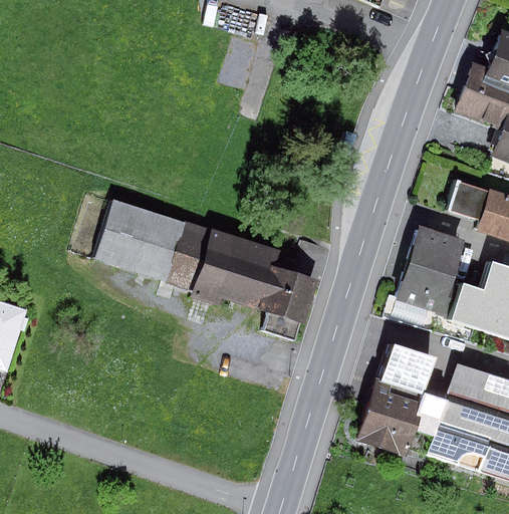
[(366,0),(391,10),(395,0),(419,0),(420,0),(366,0)]
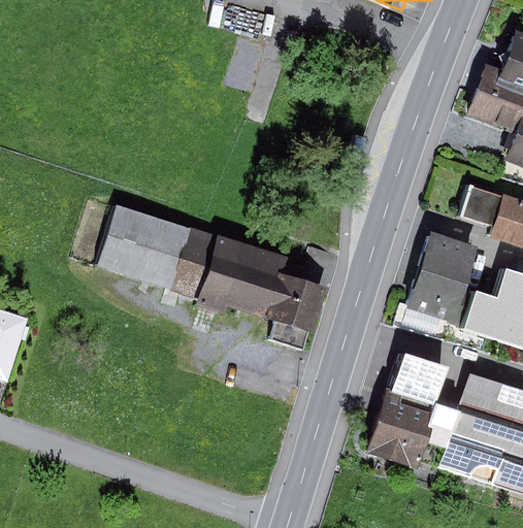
[(502,68),(499,75),(522,84),(522,25),(519,24),(502,68)]
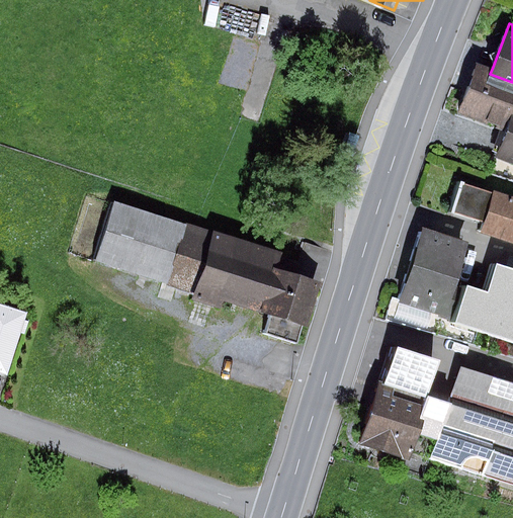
[(475,61),(457,111),(508,128),(512,117),(512,82),(490,74),(493,67),(475,61)]
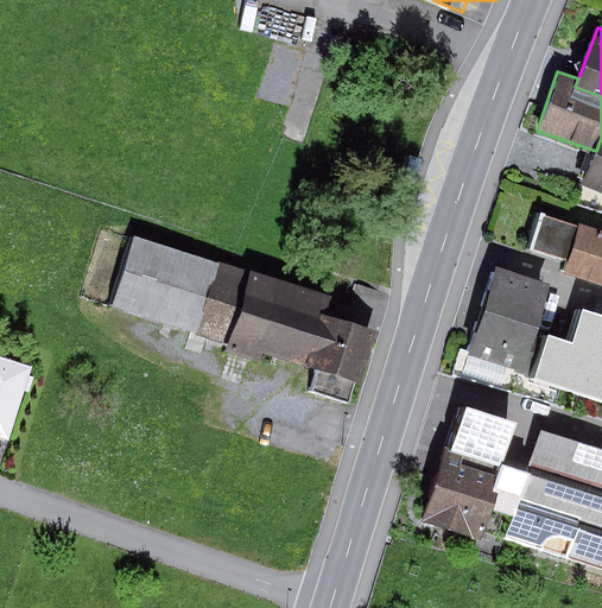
[(601,138),(596,151),(587,181),(601,185),(601,138)]
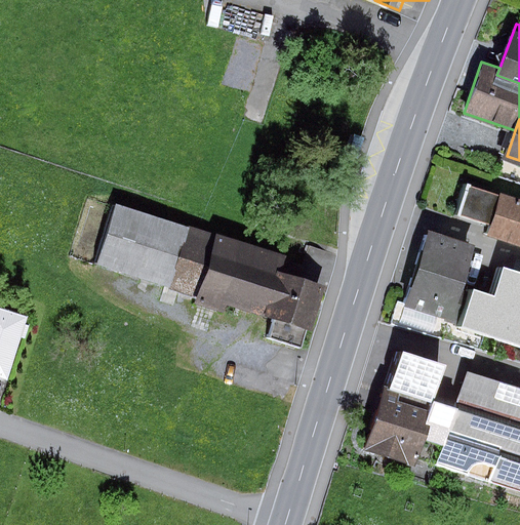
[(365,137),(356,134),(349,154),(359,158),(365,137)]
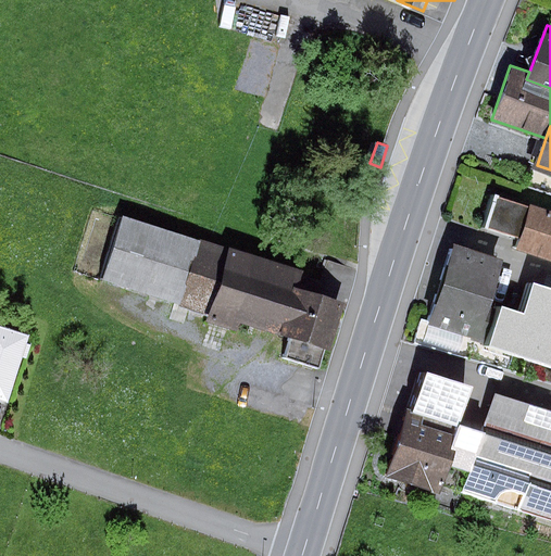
[(530,205),(499,194),(490,224),(522,234),(517,247),(550,256),(550,205),(533,200),(530,205)]
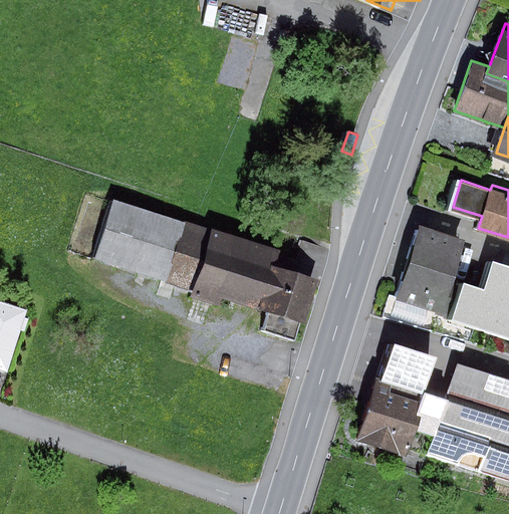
[(100,259),(174,282),(190,230),(192,224),(119,201),(100,259)]
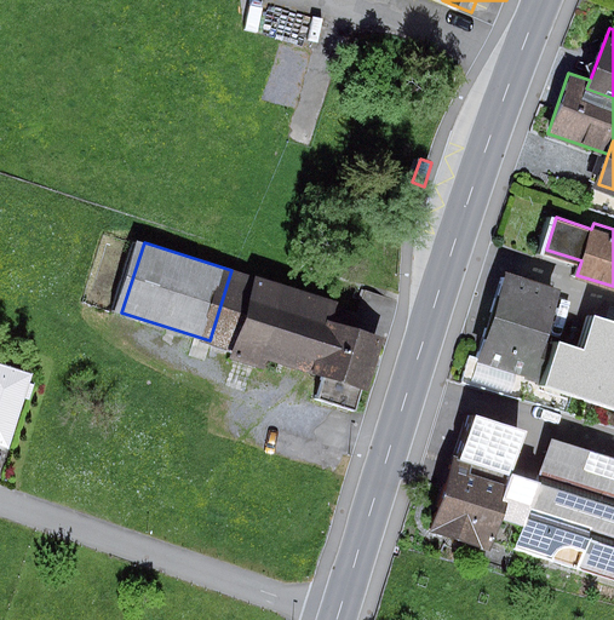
[(558,287),(503,271),(471,382),(540,401),(547,373),(534,369),(558,287)]
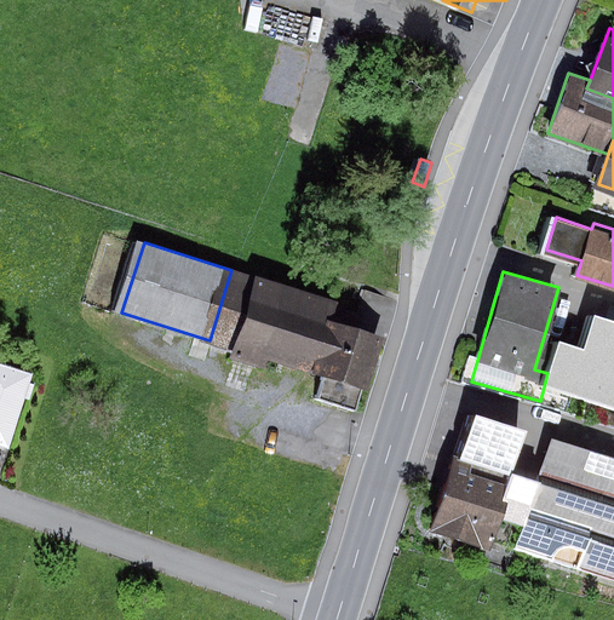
[(367,309),(265,277),(262,287),(229,277),(210,340),(239,350),(235,361),(274,373),(277,359),(333,375),(326,399),(360,409),(366,389),(373,391),(389,340),(360,332),(367,309)]
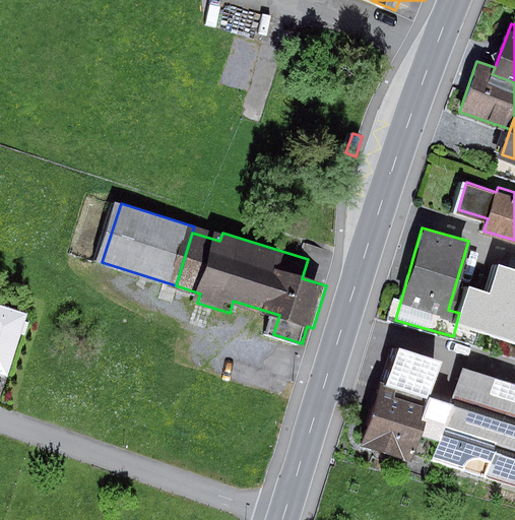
[(489,295),(467,288),(459,313),(453,336),(514,354),(514,272),(498,267),(489,295)]
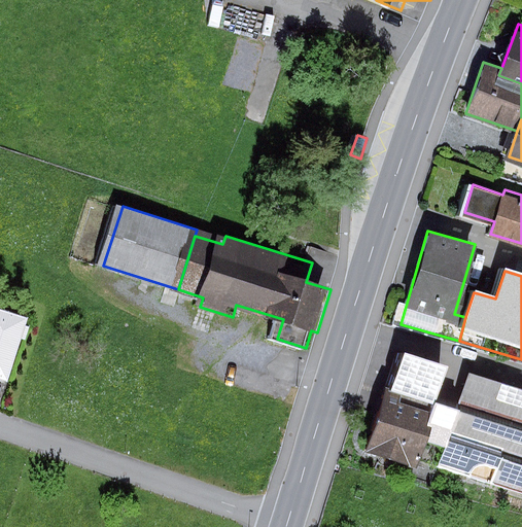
[(30,319),(0,309),(0,371),(12,376),(30,319)]
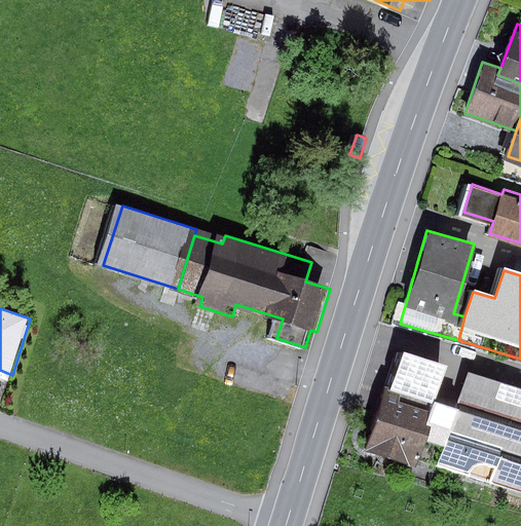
[(402,353),(389,392),(428,404),(440,365),(402,353)]
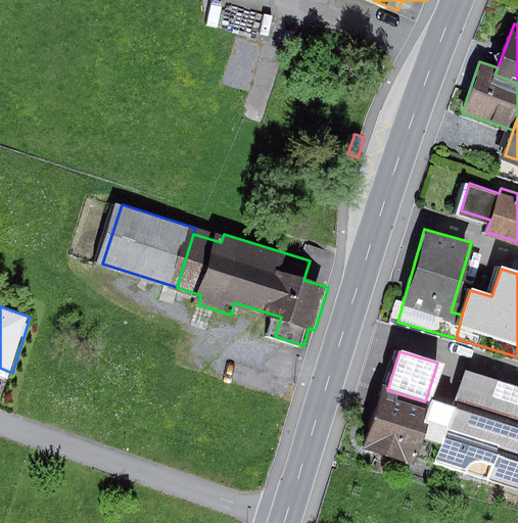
[(517,383),(464,369),(454,409),(443,441),(439,462),(517,482),(517,383)]
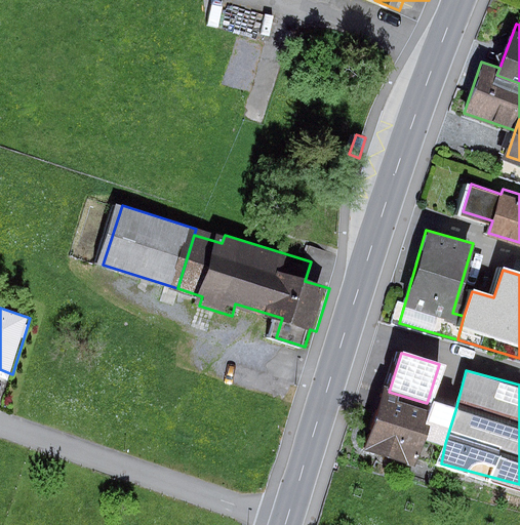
[(389,392),(382,390),(365,449),(417,463),(426,437),(429,426),(421,422),(427,403),(389,392)]
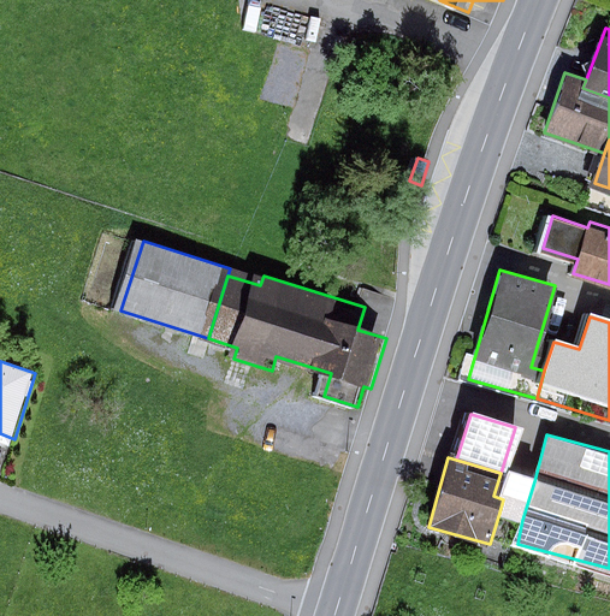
[(534,481),(501,473),(493,496),(503,499),(499,513),(522,520),(534,481)]
